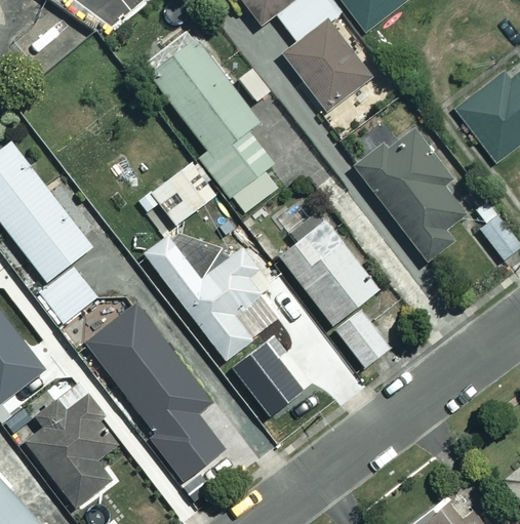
[(239,0),(260,28),(277,14),(297,42),(282,54),(327,115),(373,80),(330,23),(342,14),(330,0),(239,0)]
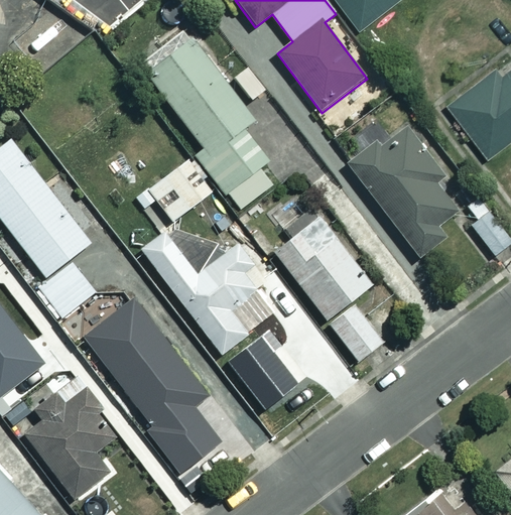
[(336,0),(360,31),(401,0),(336,0)]
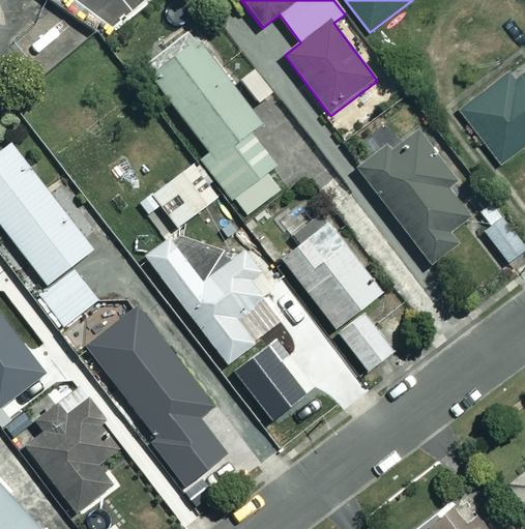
[(196,38),(150,74),(209,151),(202,156),(233,198),(276,165),(250,130),(260,122),(196,38)]
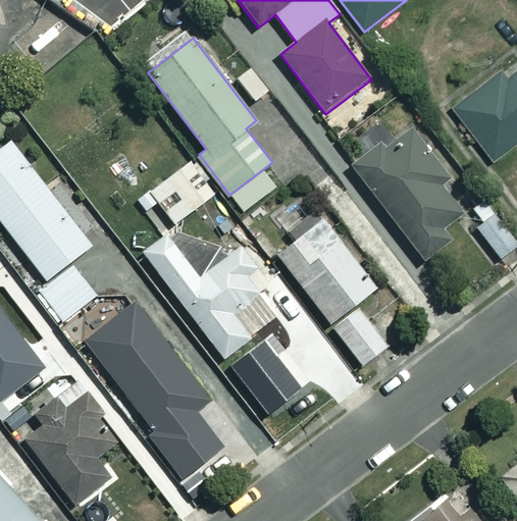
[(516,71),(511,76),(505,69),(456,106),(496,158),(516,142),(516,71)]
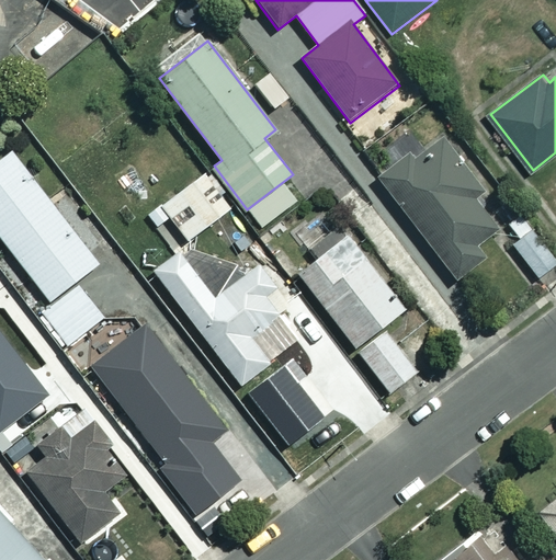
[(507,226),(426,117),(401,135),(415,152),(378,179),(455,282),(503,246),(496,235),(507,226)]
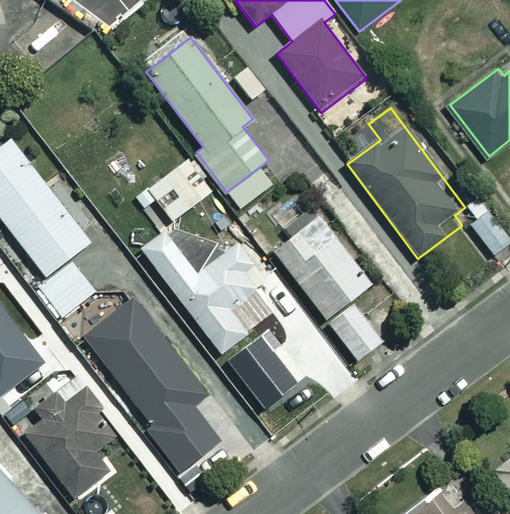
[(91,241),(10,139),(0,147),(0,216),(46,276),(91,241)]
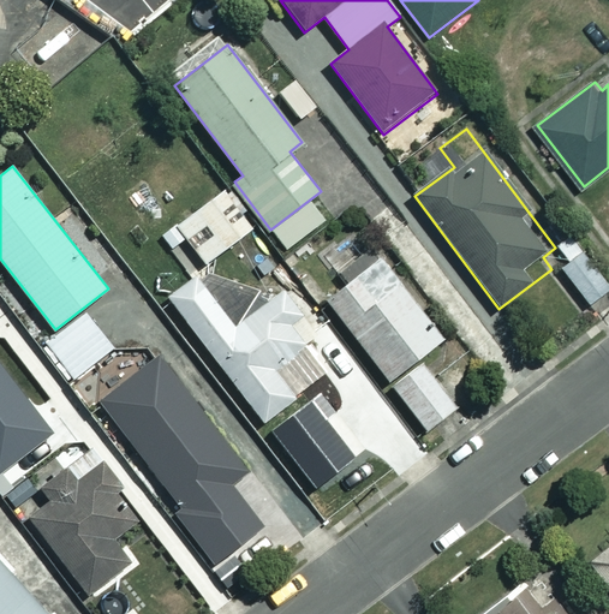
[(256,227),(226,186),(177,222),(207,263),(256,227)]
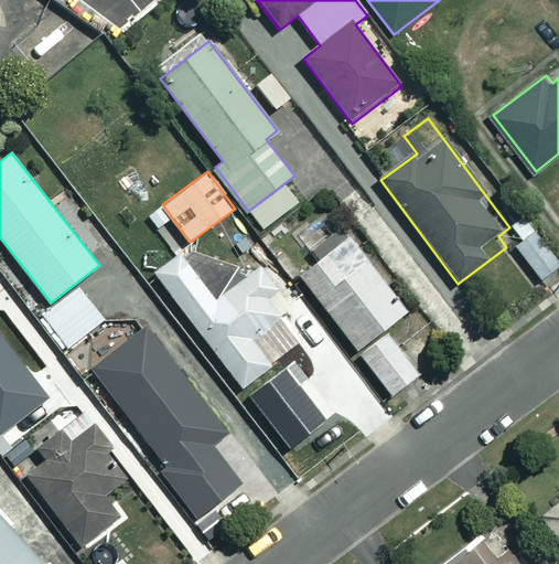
[(558,255),(529,216),(514,229),(523,240),(515,246),(541,280),(558,267),(558,255)]
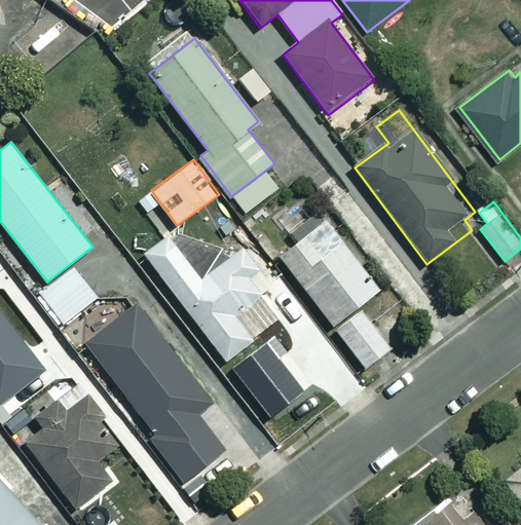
[(378,289),(325,221),(280,257),(333,325),(378,289)]
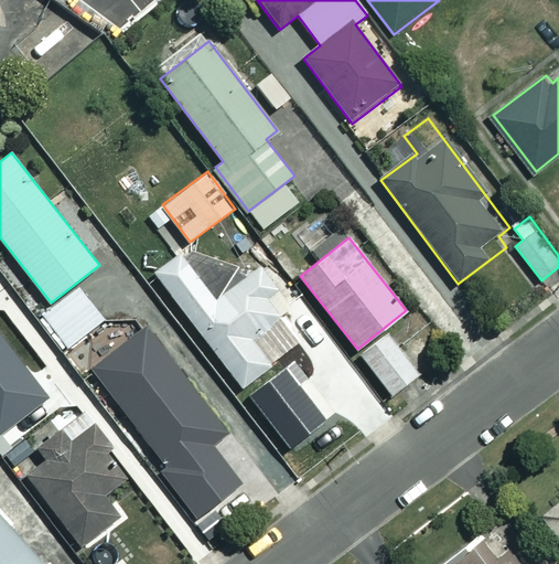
[(216,300),(181,254),(154,273),(243,389),(271,365),(253,340),(281,318),(264,295),(273,286),(259,267),(216,300)]
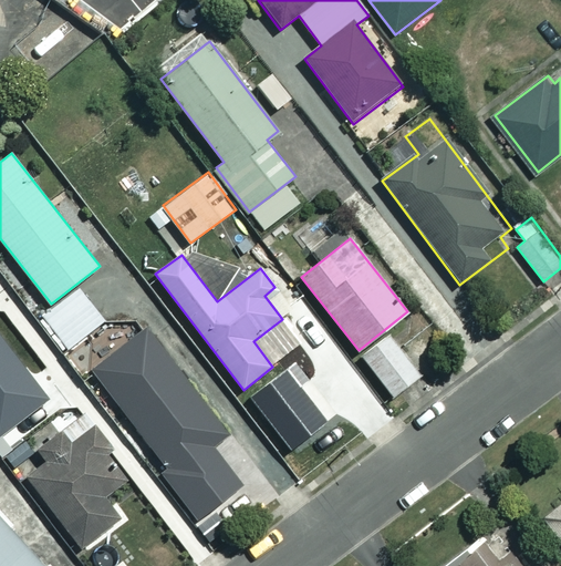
[(0,340),(26,374),(56,351),(0,274),(0,340)]
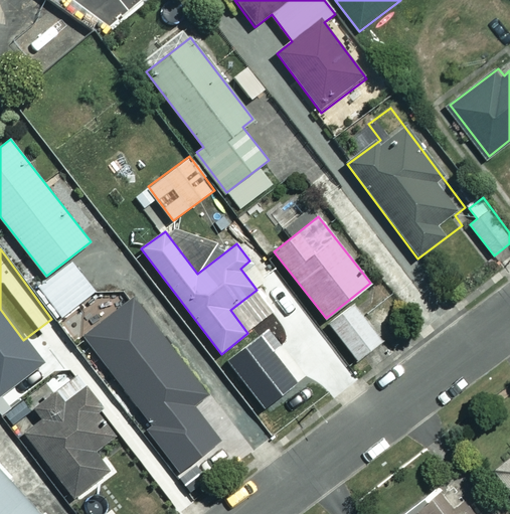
[(97,291),(72,262),(39,290),(62,319),(97,291)]
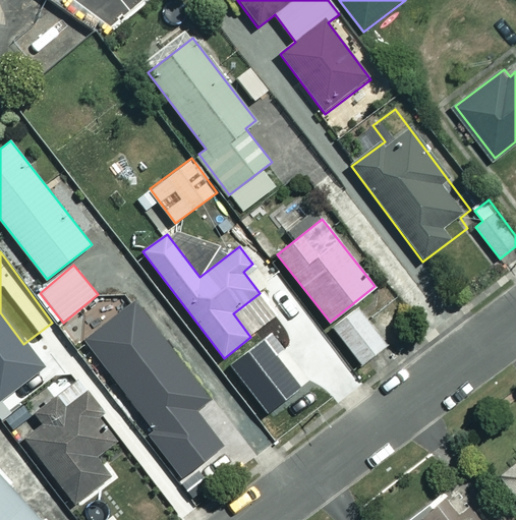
[(178,371),(123,294),(102,309),(97,302),(68,323),(133,414),(161,395),(156,388),(178,371)]
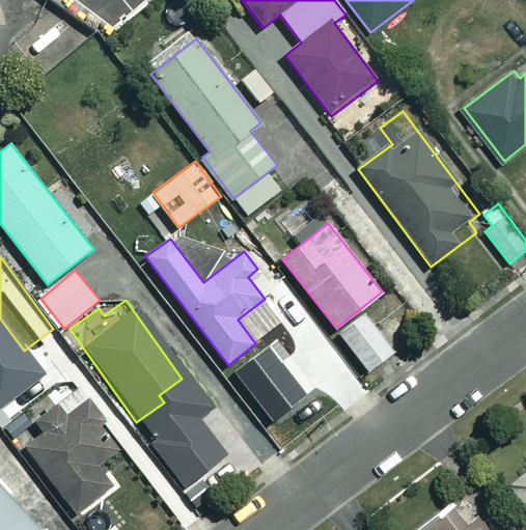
[(394,352),(365,313),(340,333),(369,371),(394,352)]
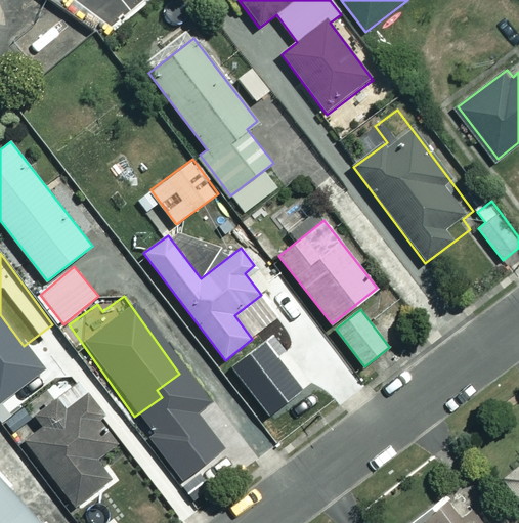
[(110,416),(79,377),(33,413),(42,425),(25,438),(76,506),(113,478),(96,458),(116,443),(100,423),(110,416)]
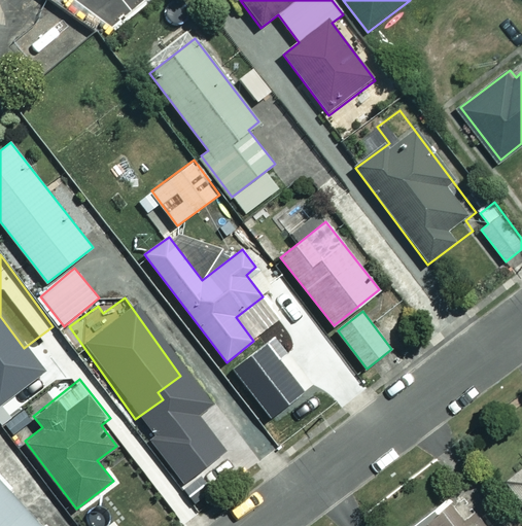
[(521,469),(507,482),(521,500),(521,469)]
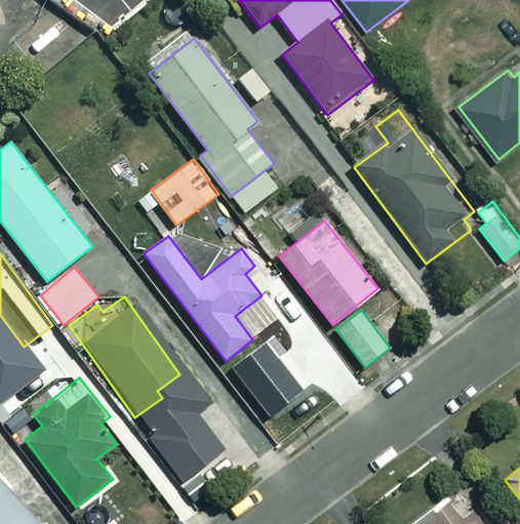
[(39,523),(0,480),(0,523),(39,523)]
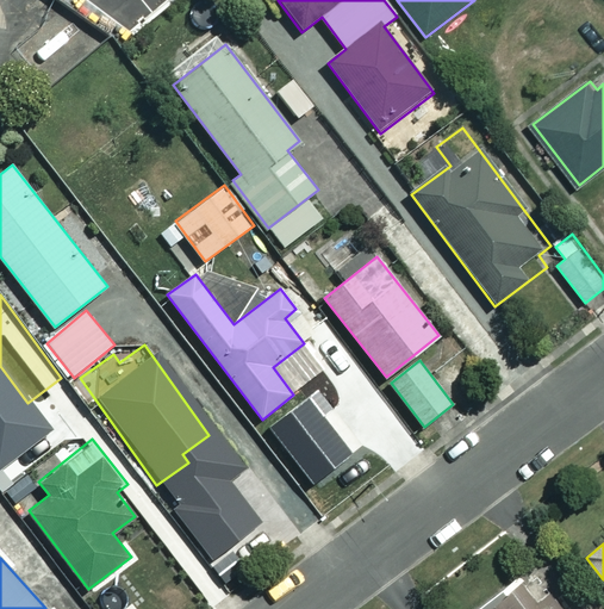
[(540,604),(522,580),(480,608),(559,608),(550,597),(540,604)]
